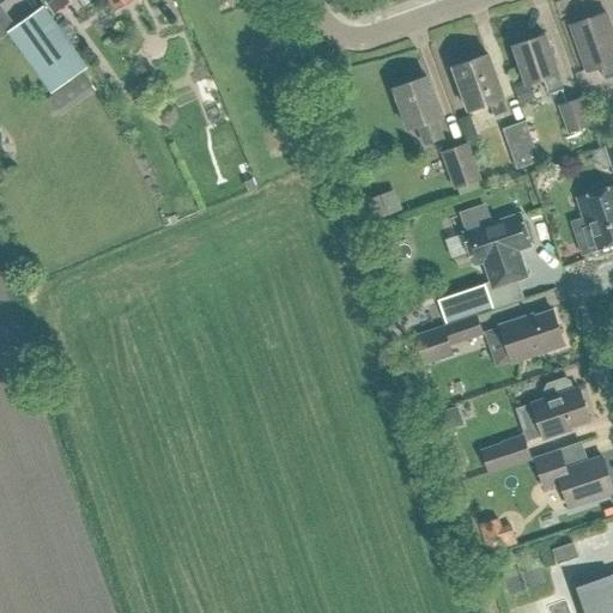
[(70,1),(68,0),(46,0),(55,12),(70,1)]
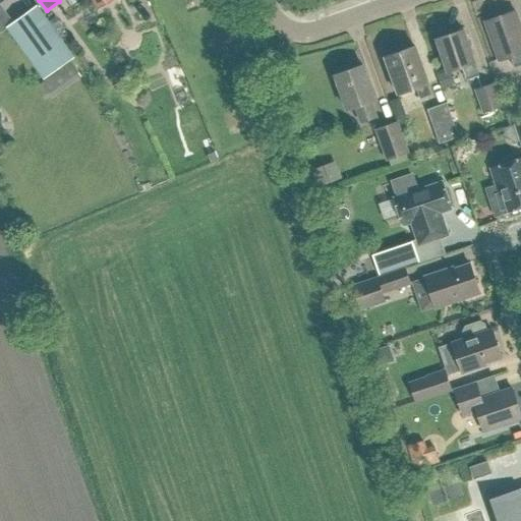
[(79,75),(68,60),(74,56),(49,20),(38,5),(7,26),(45,77),(39,81),(49,97),(79,75)]
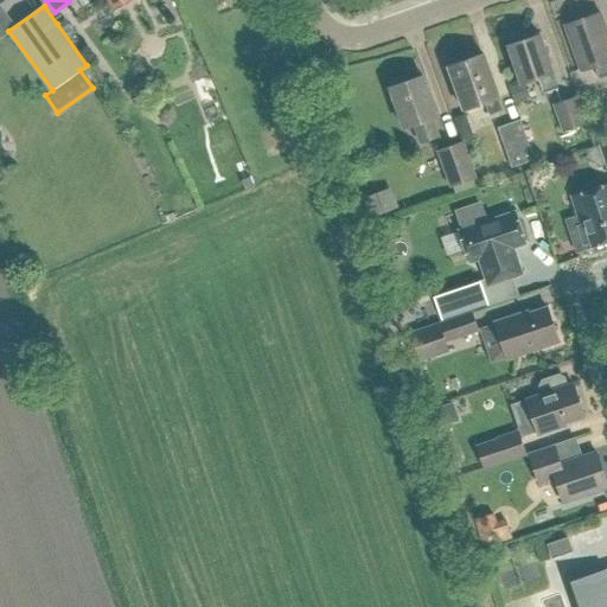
[(606,32),(600,13),(564,25),(581,70),(594,65),(599,78),(606,75),(606,32)]
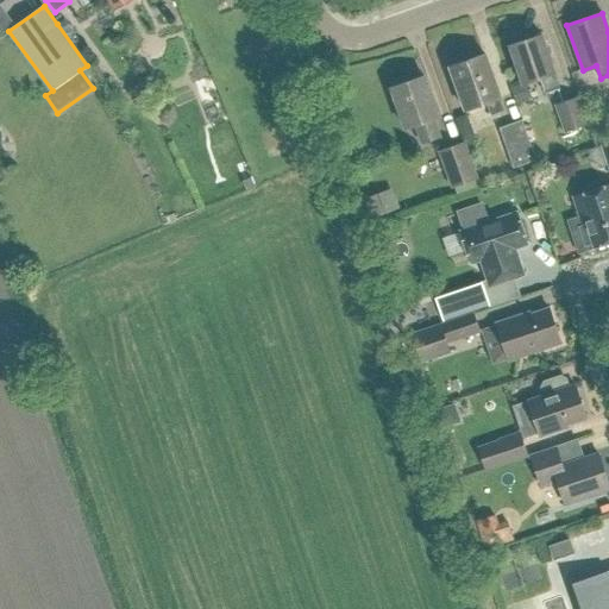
[(64,35),(71,30),(64,19),(57,24),(64,35)]
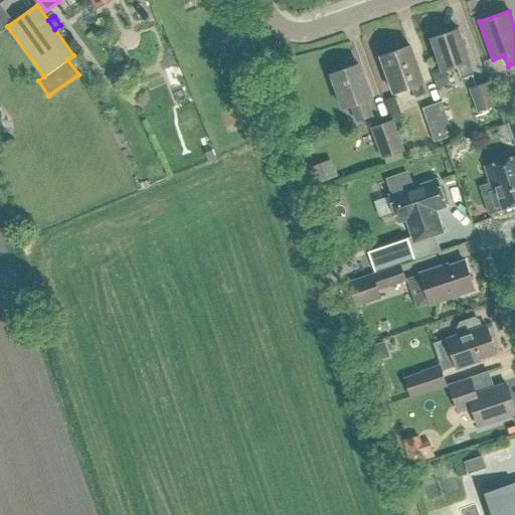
[(469,61),(458,29),(431,38),(442,71),(457,66),(461,78),(473,74),(468,62),(469,61)]
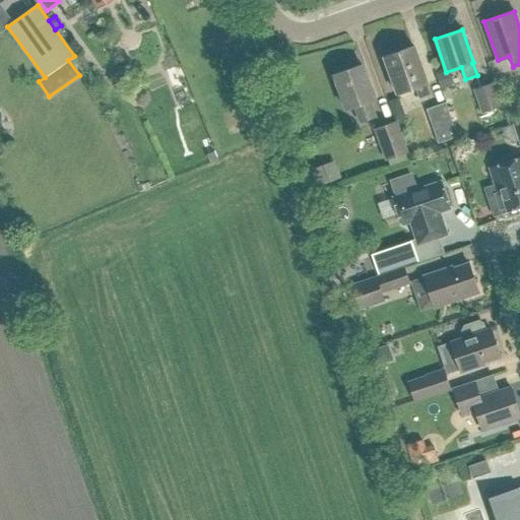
[(426,84),(413,46),(384,57),(395,94),(413,88),(417,101),(429,96),(426,85),(426,84)]
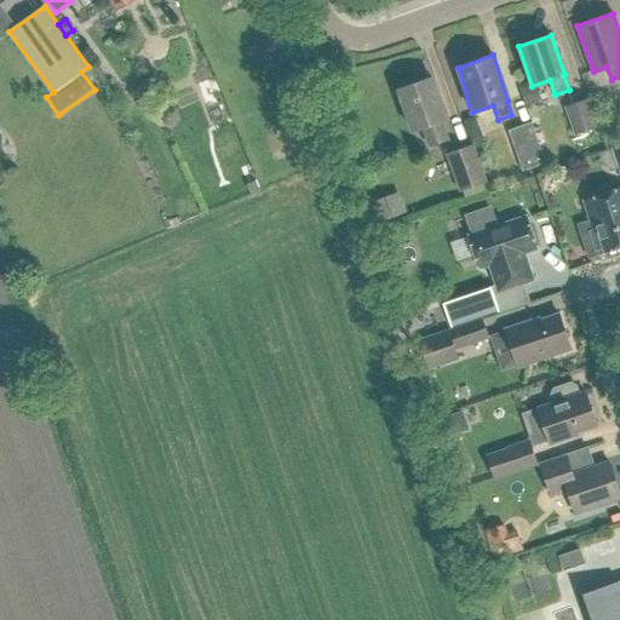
[(161,78),(151,84),(171,115),(182,108),(161,78)]
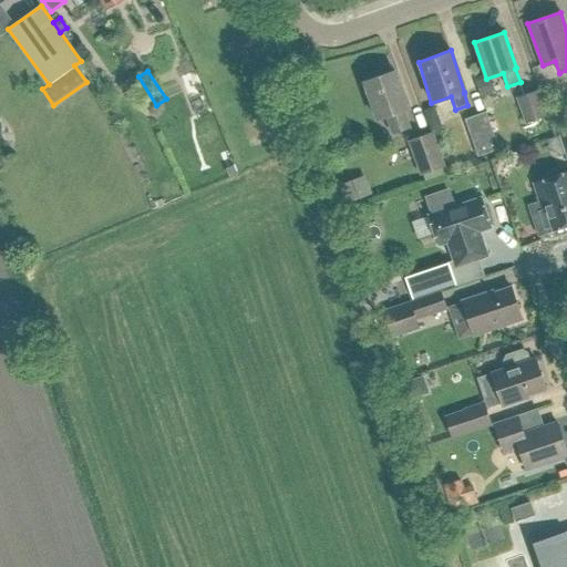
[(411,131),(404,110),(408,109),(394,71),(364,82),(378,120),(387,116),(393,136),(411,131)]
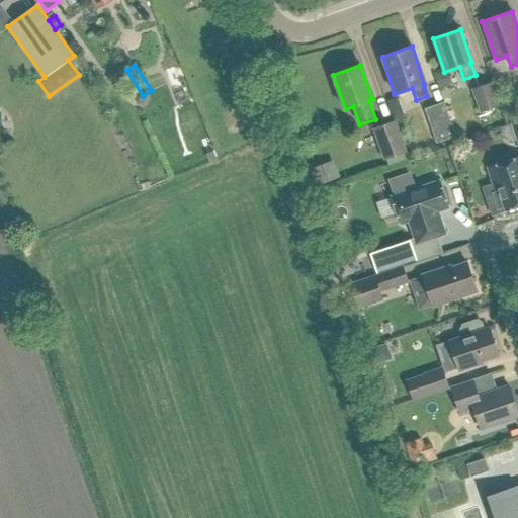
[(113,71),(106,80),(118,89),(124,80),(113,71)]
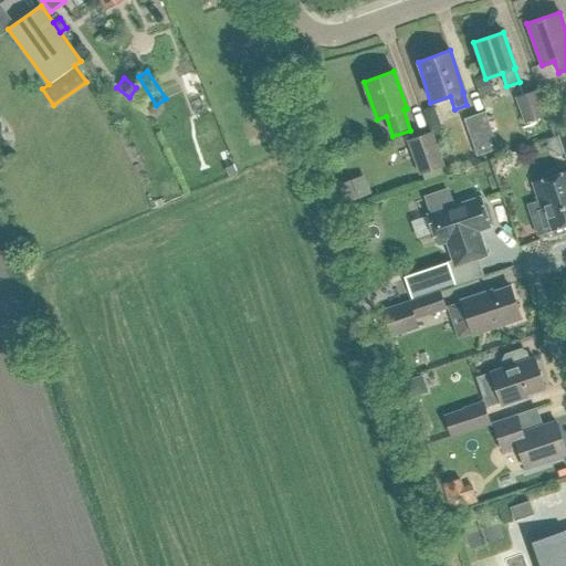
[(514,96),(523,123),(546,114),(537,88),(514,96)]
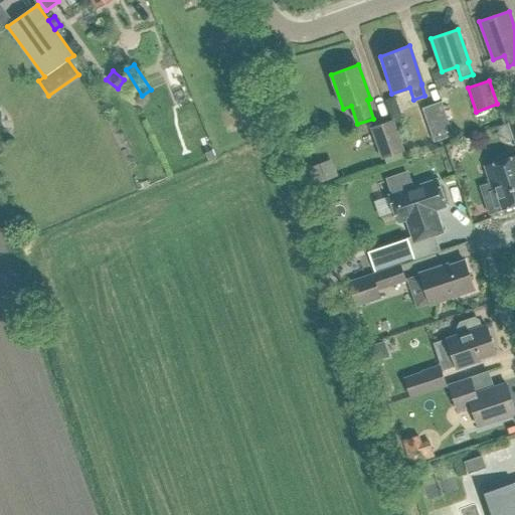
[(236,100),(246,96),(241,82),(231,87),(236,100)]
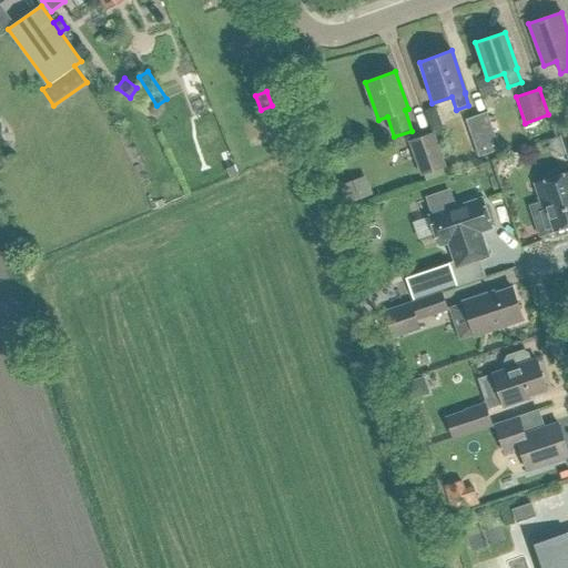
[(464,118),(473,143),(477,155),(498,149),(485,110),(464,118)]
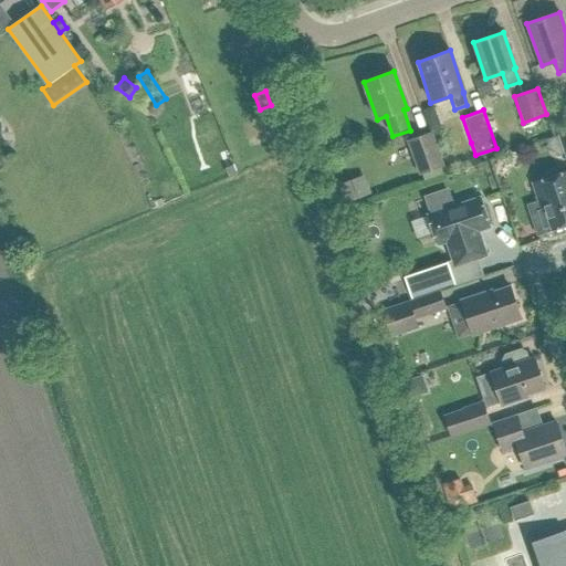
[(405,140),(416,174),(441,165),(430,132),(405,140)]
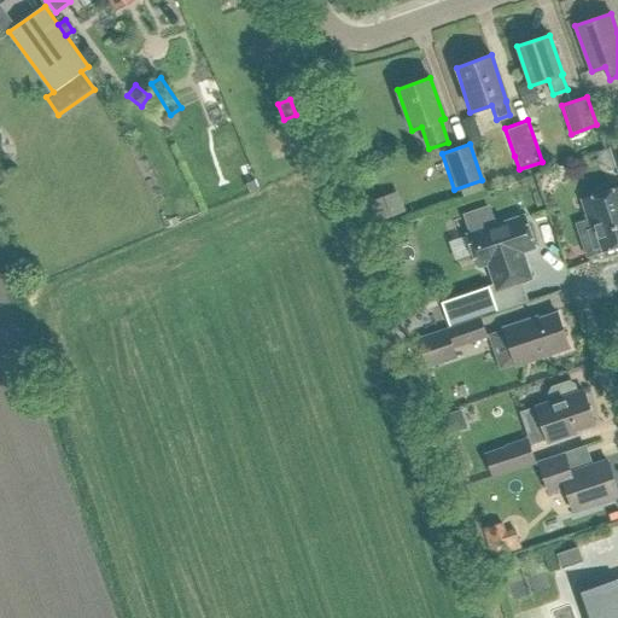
[(617,187),(582,199),(588,219),(575,223),(586,256),(602,251),(617,245),(617,187)]
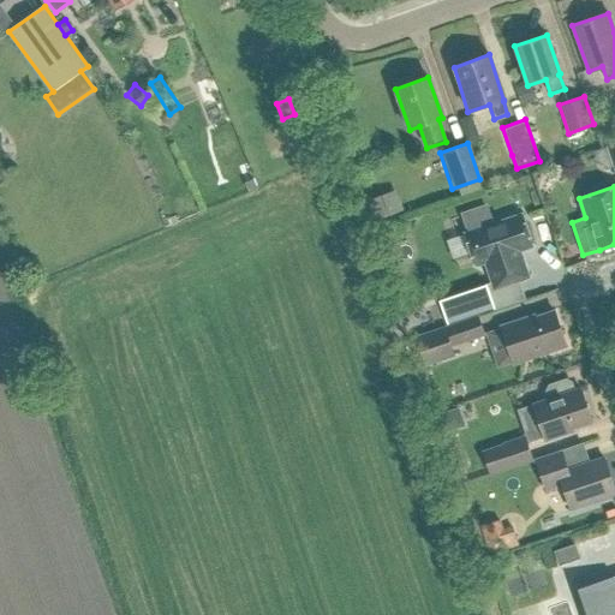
[(465,234),(465,237),(447,243),(454,263),(472,256),(476,266),(485,262),(494,288),(533,275),(524,249),(532,246),(521,215),(493,225),(487,207),(460,216),(466,233),(465,234)]
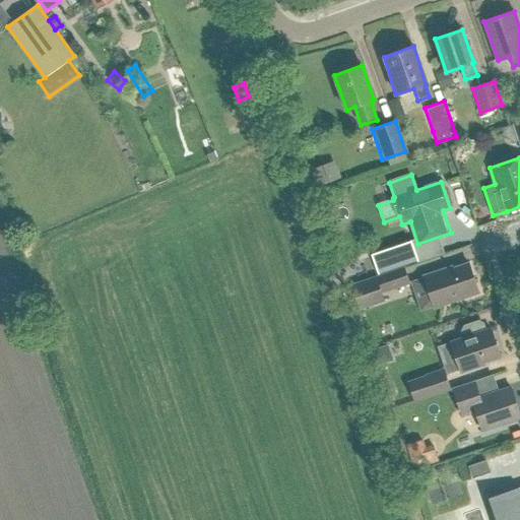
[(378,274),(417,260),(410,241),(371,254),(378,274)]
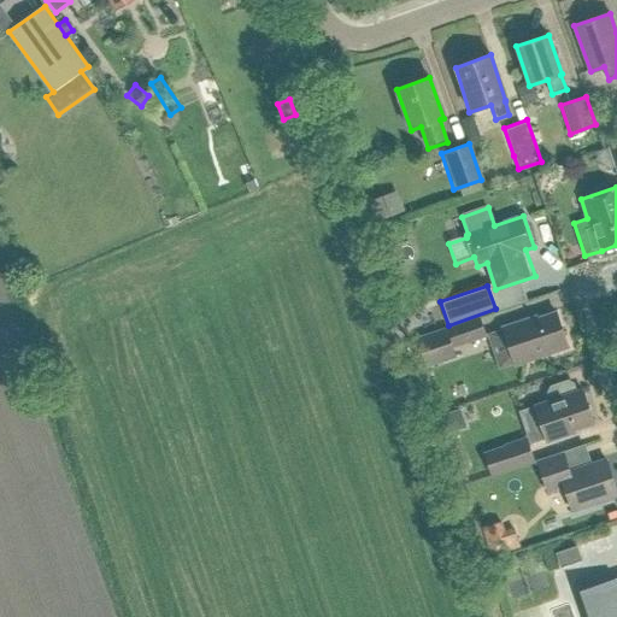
[(501,328),(504,333),(487,339),(499,371),(568,347),(556,312),(528,322),(527,319),(501,328)]
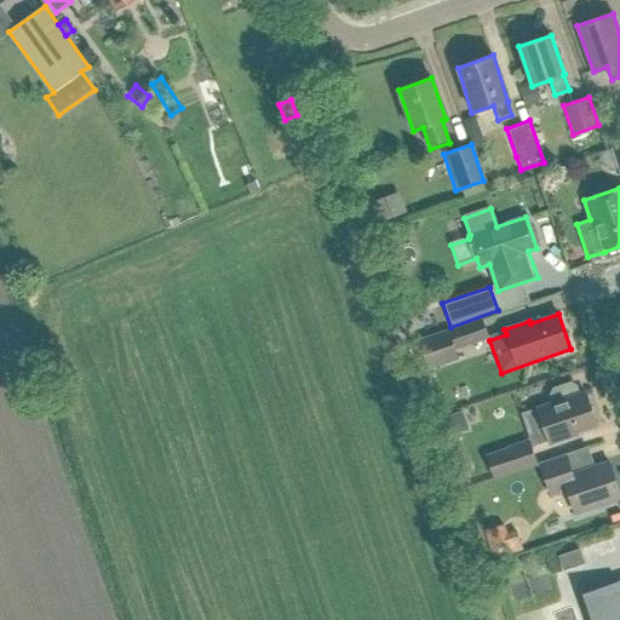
[(482,319),(442,332),(418,340),(429,372),(453,365),(448,351),(488,337),(482,319)]
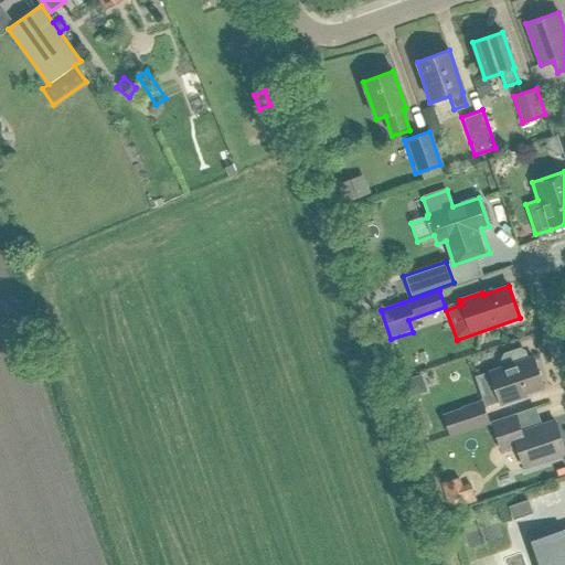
[(500,402),(500,405),(518,400),(516,396),(543,387),(533,356),(526,359),(524,351),(520,349),(504,354),(501,362),(502,366),(475,376),(484,407),(500,402)]
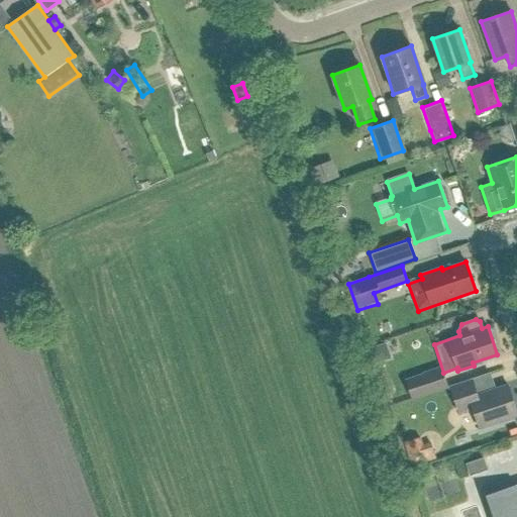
[(403,378),(411,400),(447,387),(439,366),(403,378)]
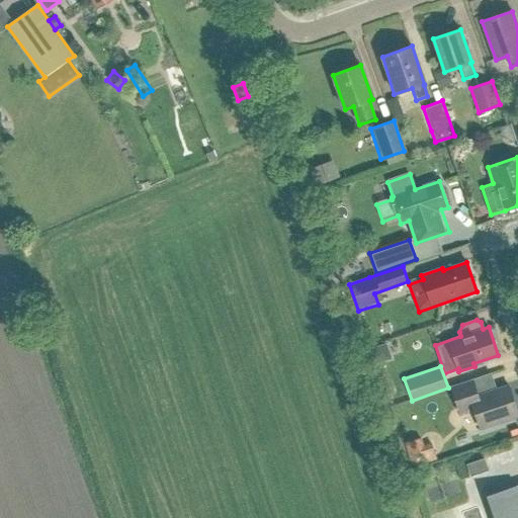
[(481,377),(472,380),(451,387),(459,413),(472,408),(480,429),(517,416),(517,414),(508,385),(492,391),(482,381),(481,377)]
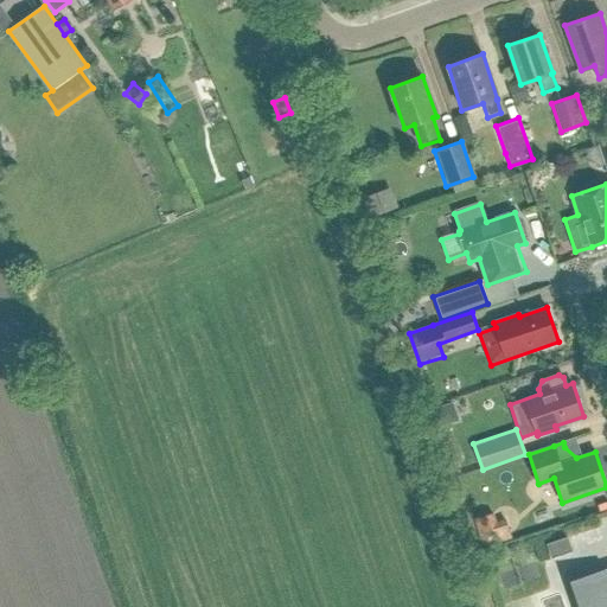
[(544,543),(549,557),(569,550),(564,537),(544,543)]
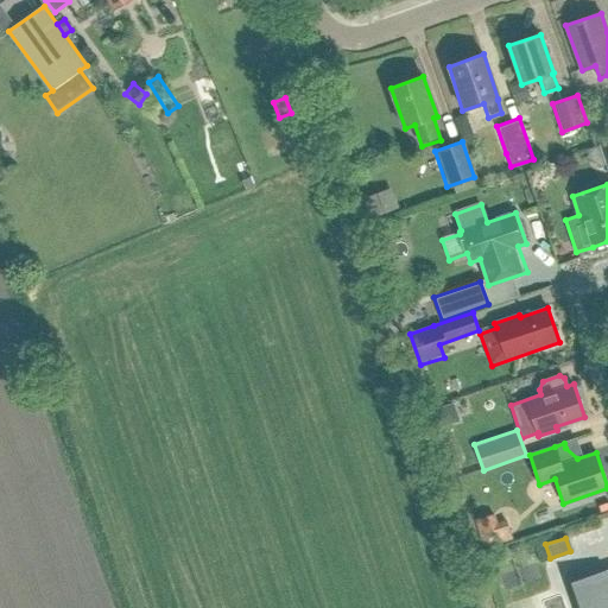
[(607,607),(607,568),(571,581),(580,607),(607,607)]
